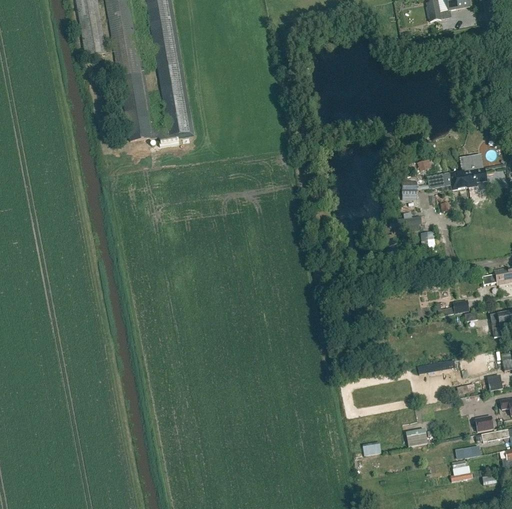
[(106,51),(105,46),(114,45),(130,140),(189,130),(167,0),(76,0),(85,55),(106,51)]
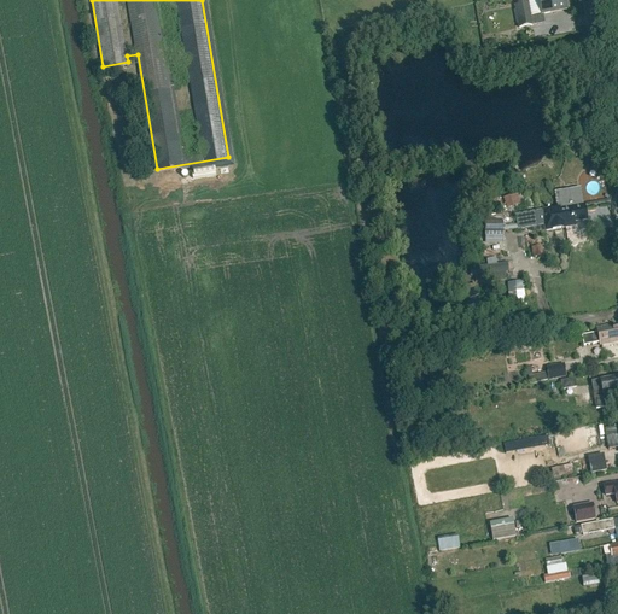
[(538,0),(541,11),(566,7),(565,0),(538,0)]
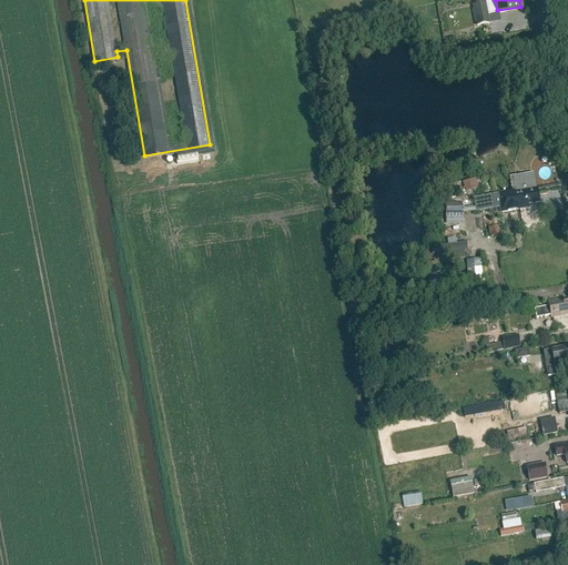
[(477,23),(489,21),(486,2),(473,3),(477,23)]
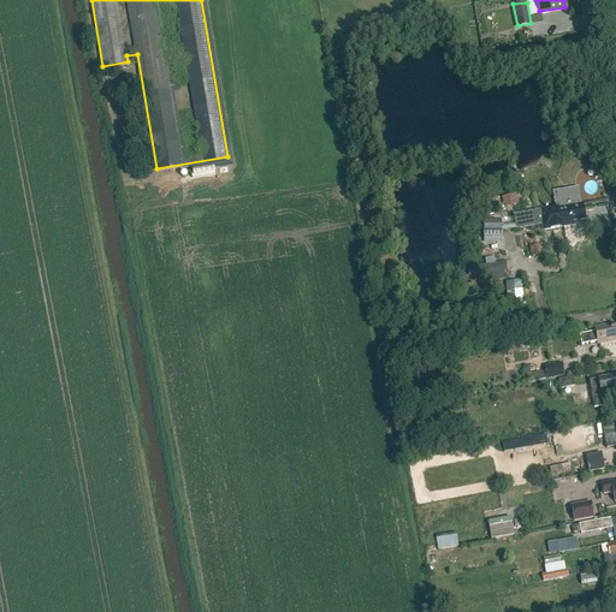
[(570,7),(546,11),(531,13),(533,23),(546,21),(548,29),(573,24),(570,7)]
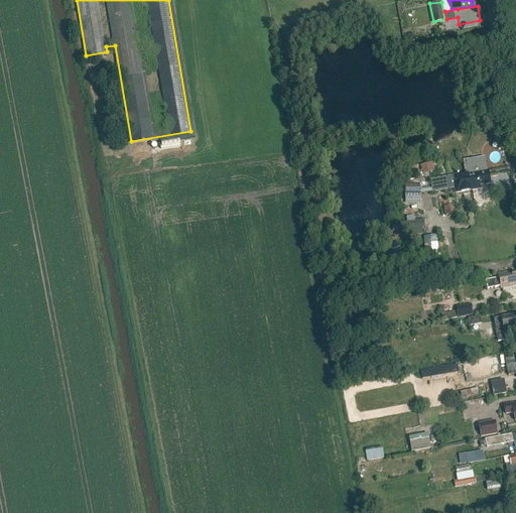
[(499,118),(489,120),(491,127),(501,125),(499,118)]
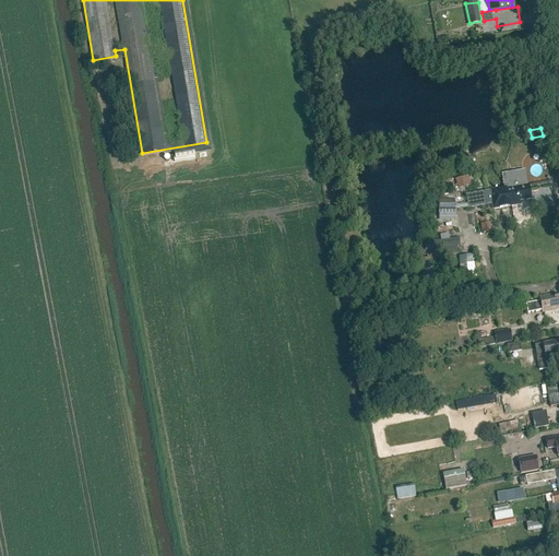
[(520,201),(520,198),(531,197),(528,180),(527,180),(525,167),(513,168),(513,169),(500,172),(502,185),(489,187),(492,206),(501,204),(512,203),(520,201)]
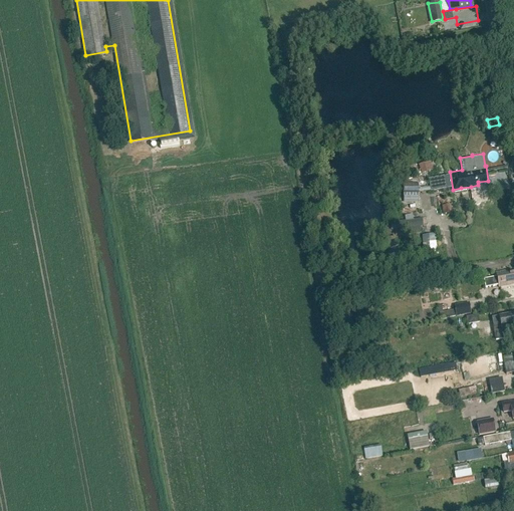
[(397,172),(402,178),(408,172),(403,167),(397,172)]
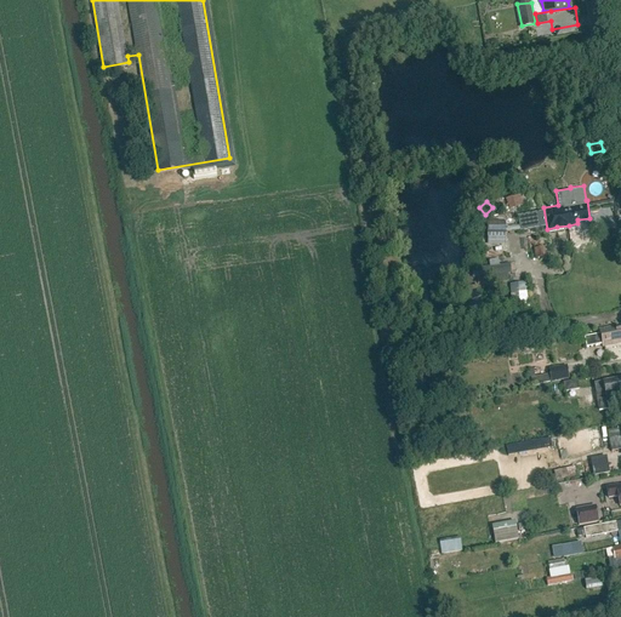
[(528,211),(518,213),(519,228),(530,226),(528,211)]
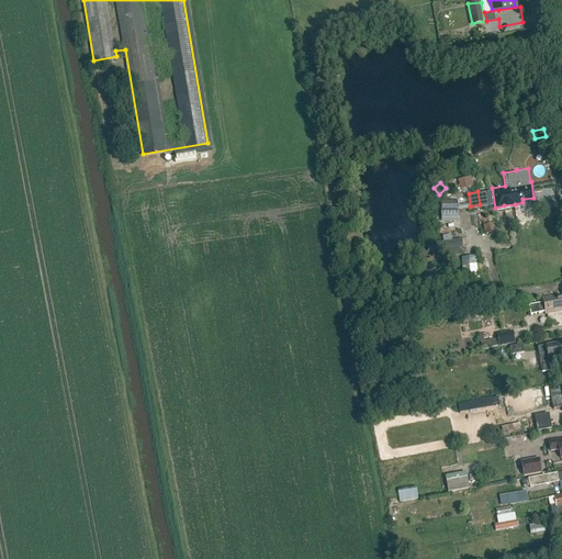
[(441,199),(441,220),(457,220),(457,202),(444,202),(444,199),(441,199)]
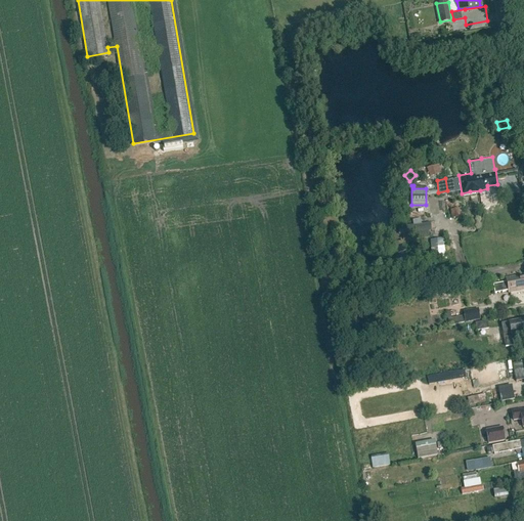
[(459,207),(450,208),(451,216),(461,215),(459,207)]
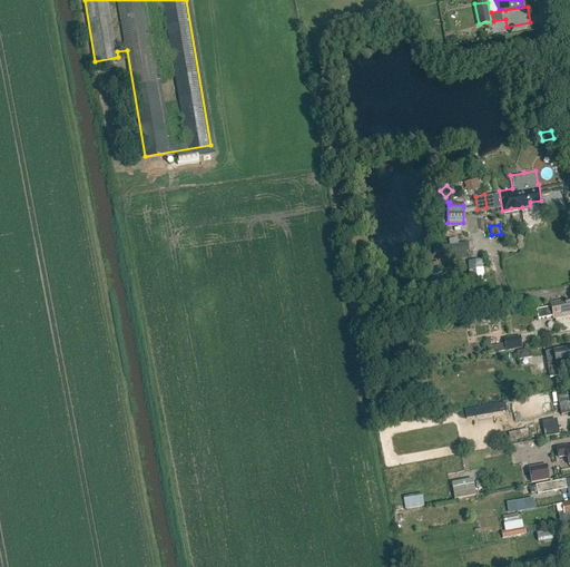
[(463,256),(462,250),(469,248),(468,238),(441,243),(443,252),(438,253),(438,258),(446,256),(445,252),(457,251),(458,257),(463,256)]
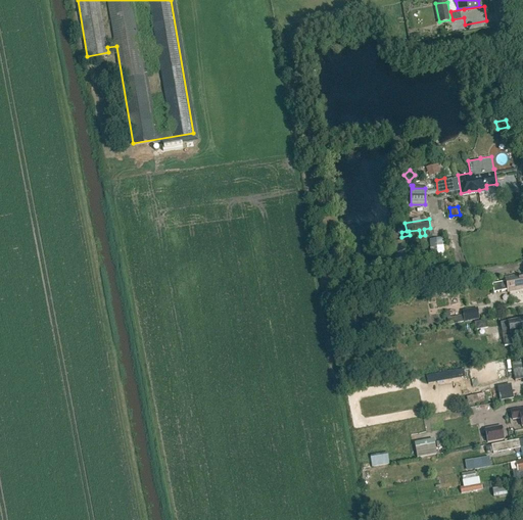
[(442,236),(429,237),(431,255),(444,253),(443,243),(442,236)]
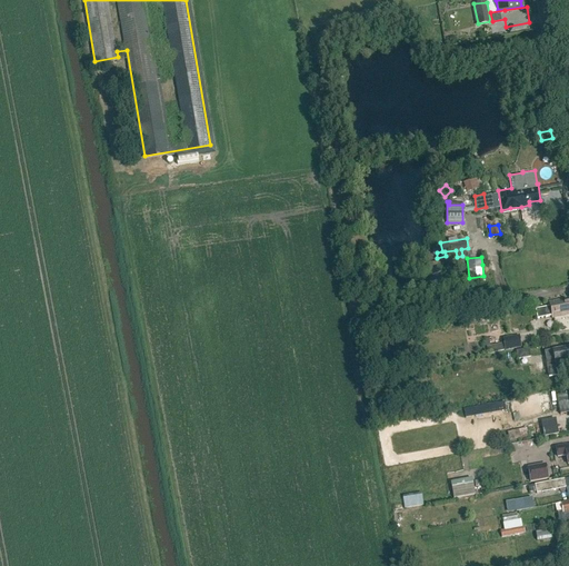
[(568,299),(560,301),(559,299),(550,300),(550,305),(536,307),(537,316),(552,314),(553,316),(568,313),(568,299)]
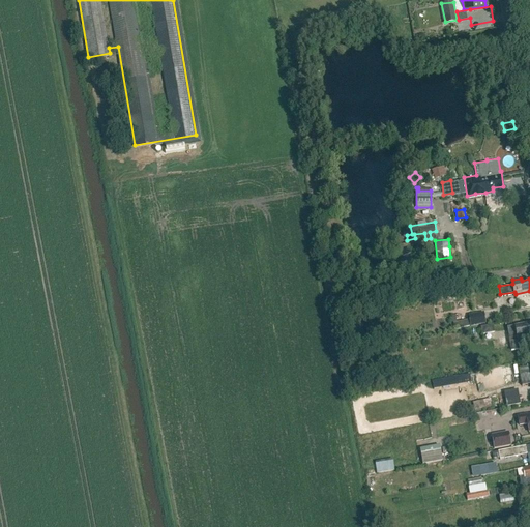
[(470,324),(486,321),(483,310),(468,313),(470,324)]
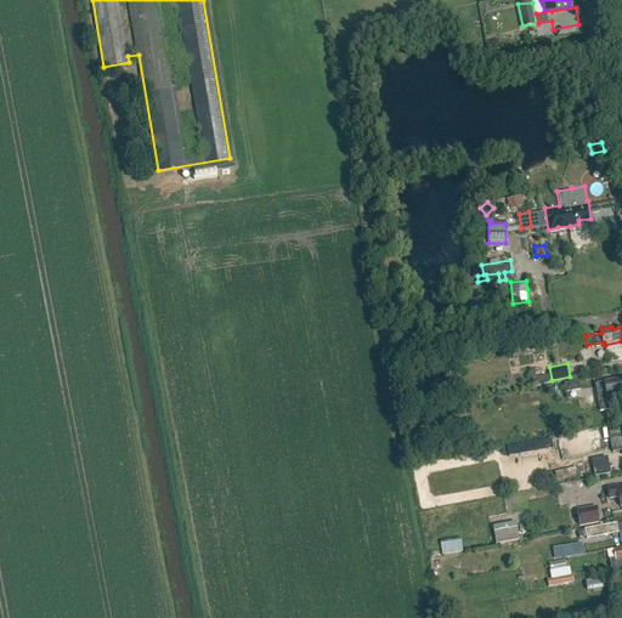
[(532,367),(532,383),(549,383),(549,373),(541,372),(541,367),(532,367)]
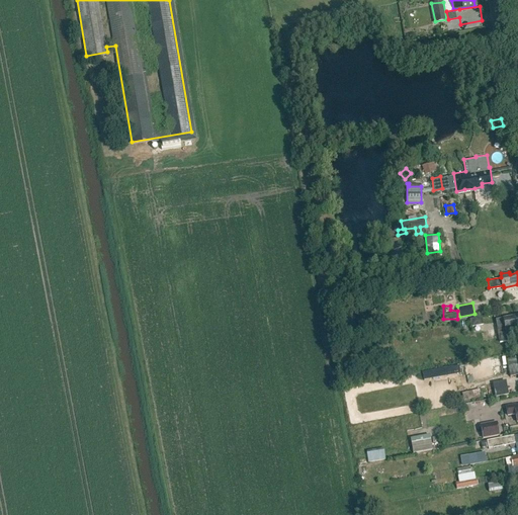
[(517,313),(496,318),(500,341),(509,339),(508,331),(515,330),(515,328),(517,327),(517,313)]
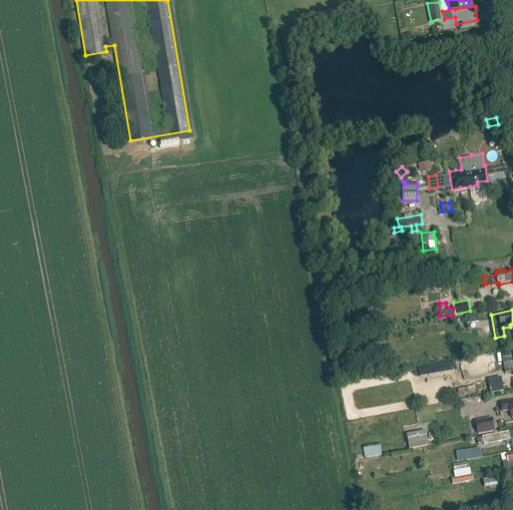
[(466,322),(478,320),(477,312),(465,314),(466,322)]
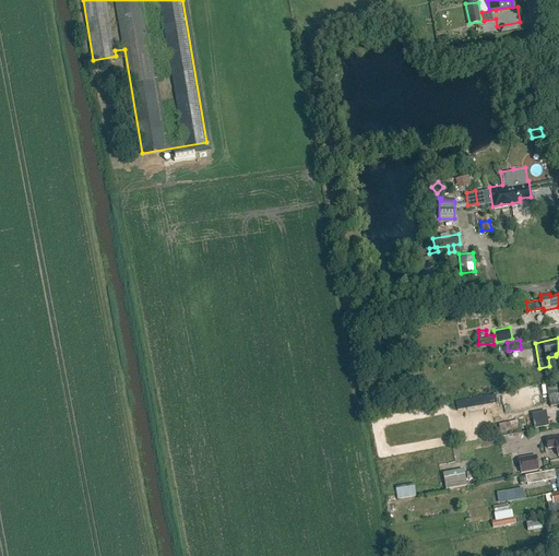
[(558,383),(547,387),(550,405),(558,403),(558,383)]
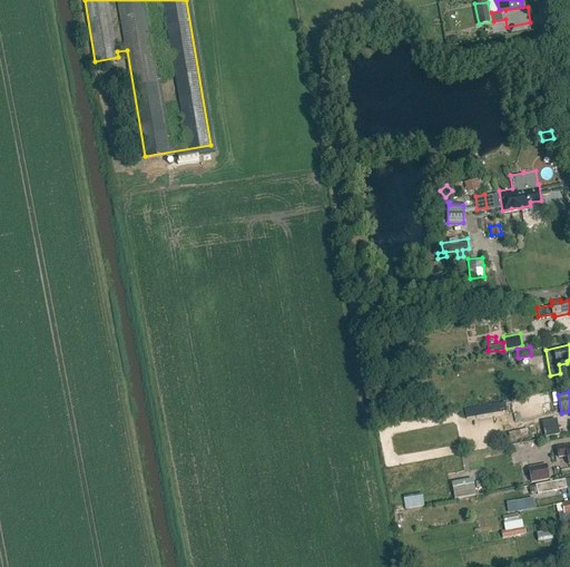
[(514,421),(510,399),(474,406),(477,414),(505,409),(508,422),(514,421)]
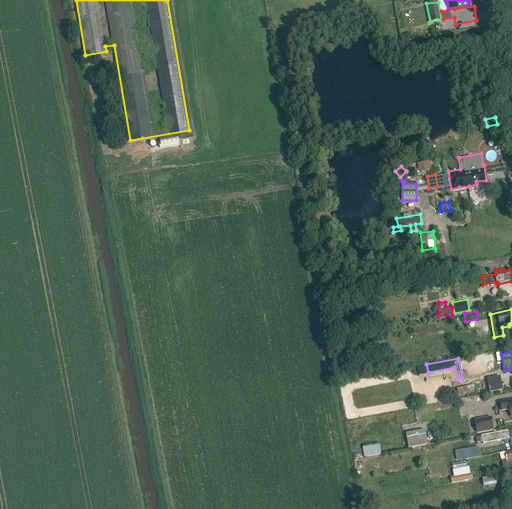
[(489,390),(502,388),(501,381),(488,383),(489,390)]
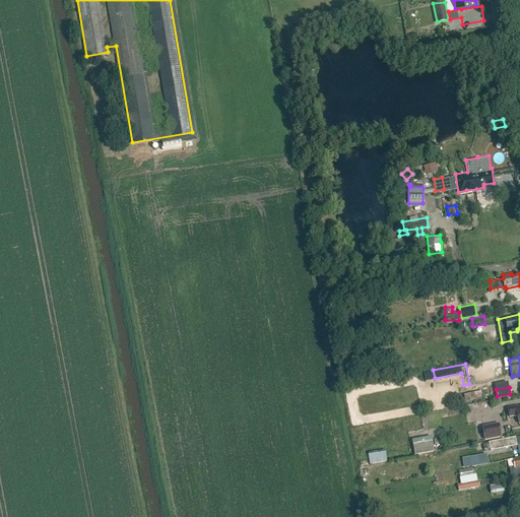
[(479,397),(478,390),(465,392),(465,399),(479,397)]
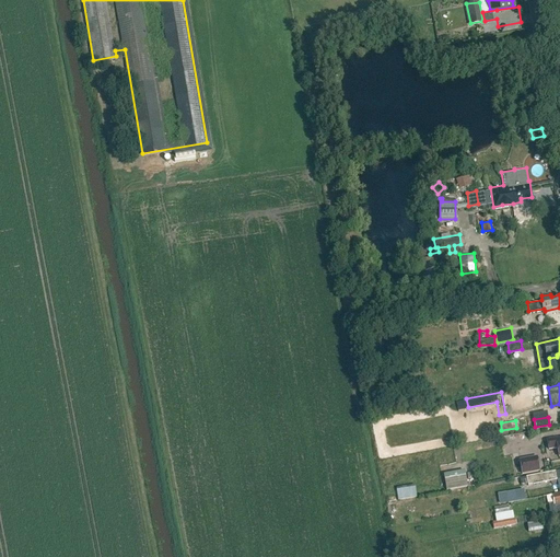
[(559,453),(559,436),(557,437),(557,436),(547,438),(549,447),(558,445),(559,454),(559,453)]
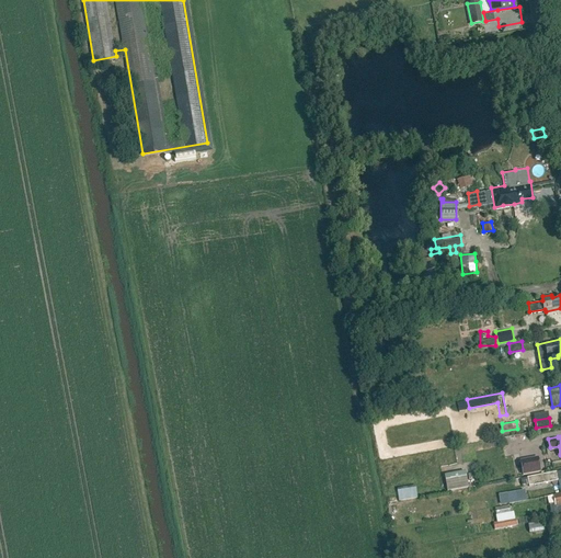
[(522,473),(540,469),(538,455),(519,458),(522,473)]
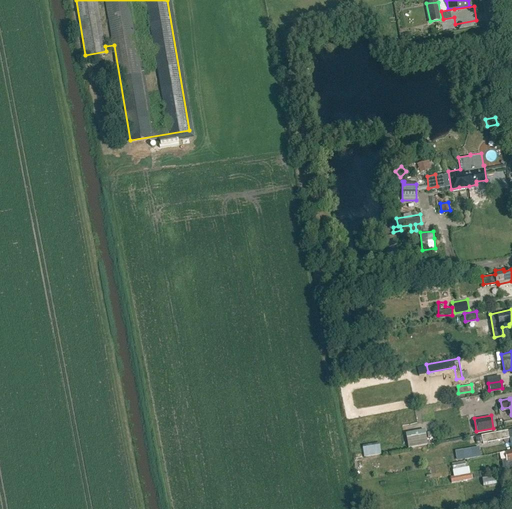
[(408,445),(426,442),(424,428),(405,431),(408,445)]
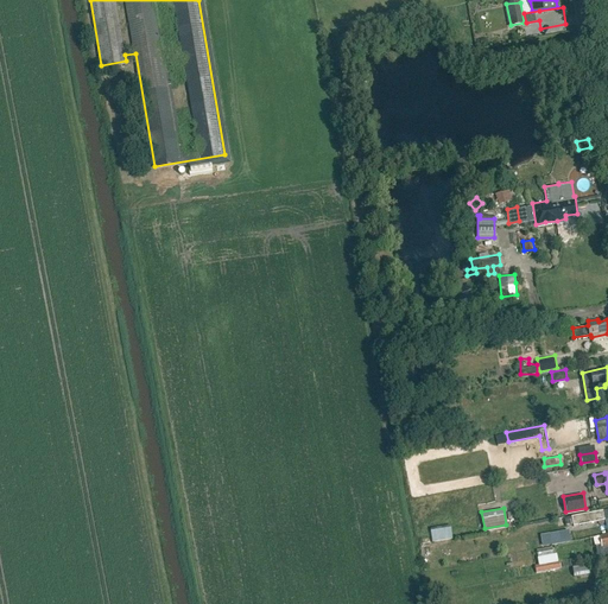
[(607,517),(605,508),(572,515),(574,521),(574,523),(607,517)]
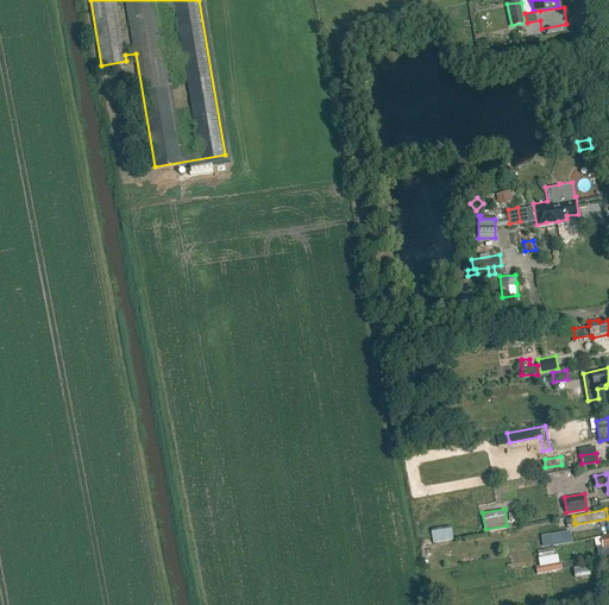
[(432,528),(433,540),(453,539),(453,527),(432,528)]
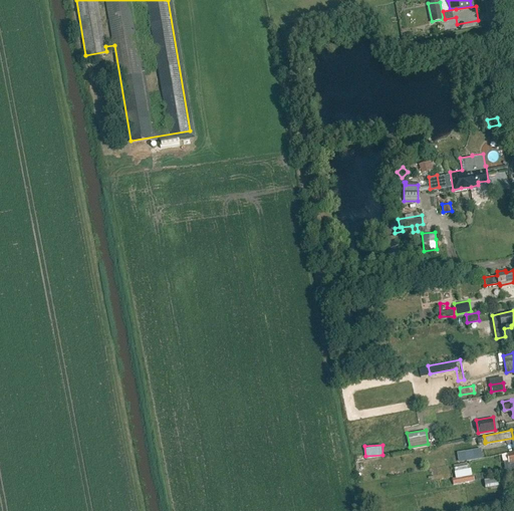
[(466,460),(474,458),(472,448),(464,449),(466,460)]
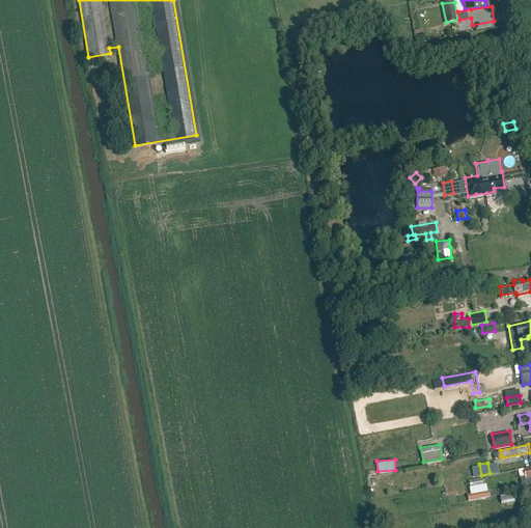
[(530,465),(523,467),(524,474),(519,475),(522,488),(530,485),(530,465)]
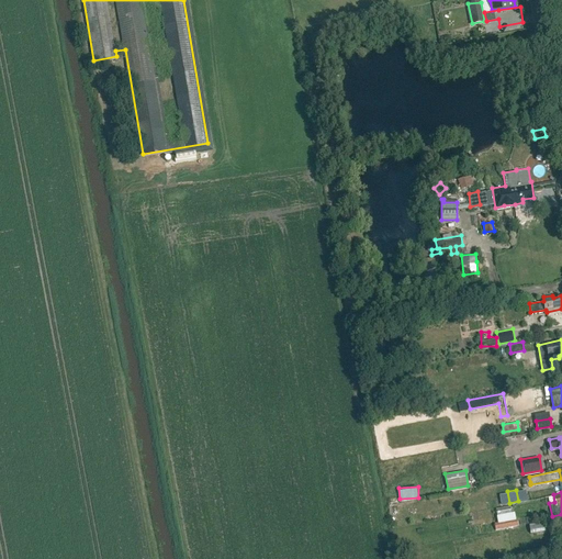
[(499,521),(517,517),(516,511),(498,514),(499,521)]
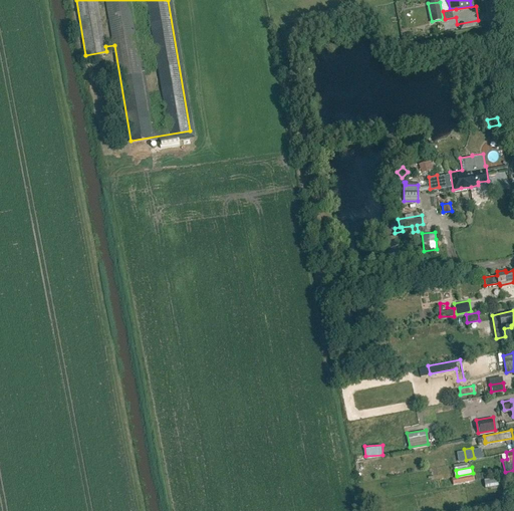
[(473,473),(452,477),(453,483),(474,480),(473,473)]
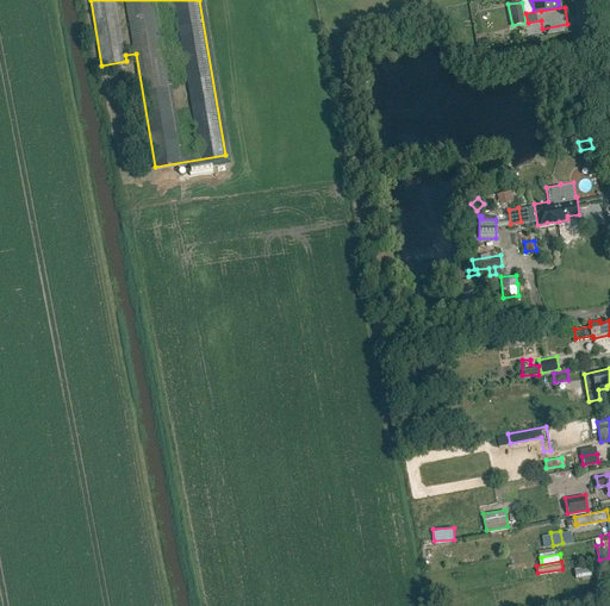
[(576,576),(599,572),(598,563),(573,568),(576,576)]
